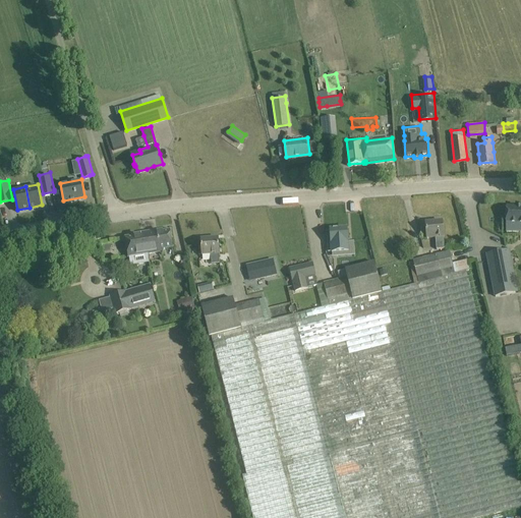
[(520,205),(506,205),(505,230),(520,230),(520,222),(520,221),(520,205)]
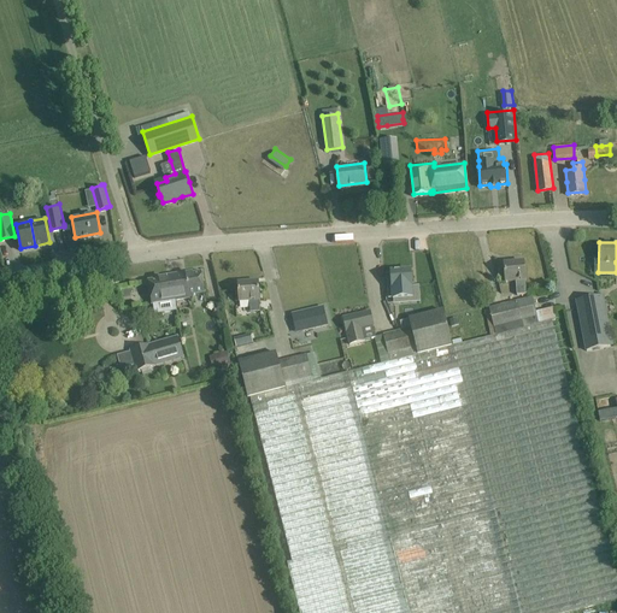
[(523,259),(504,261),(506,280),(516,278),(517,293),(527,292),(523,259)]
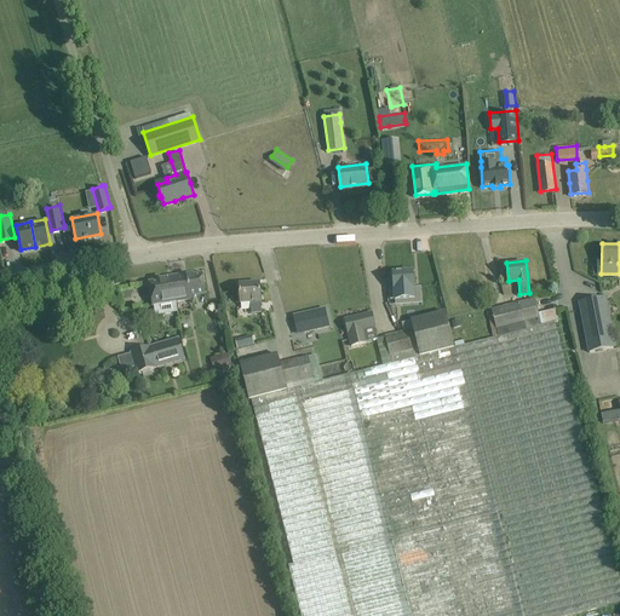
[(394,277),(389,277),(391,297),(395,297),(395,298),(414,297),(413,269),(394,271),(394,277)]
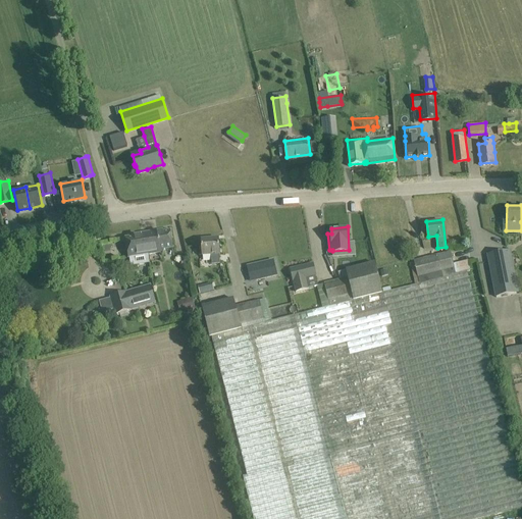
[(152,245),(148,245),(149,252),(163,250),(162,248),(172,246),(170,229),(150,232),(152,245)]
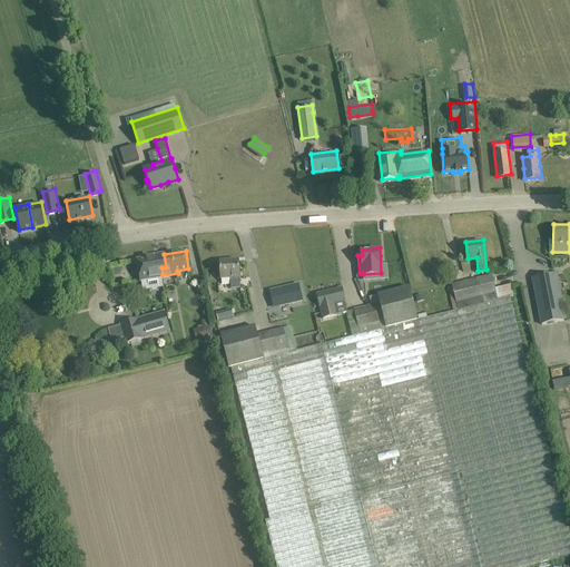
[(164,254),(137,258),(140,279),(163,275),(161,267),(166,267),(164,254)]
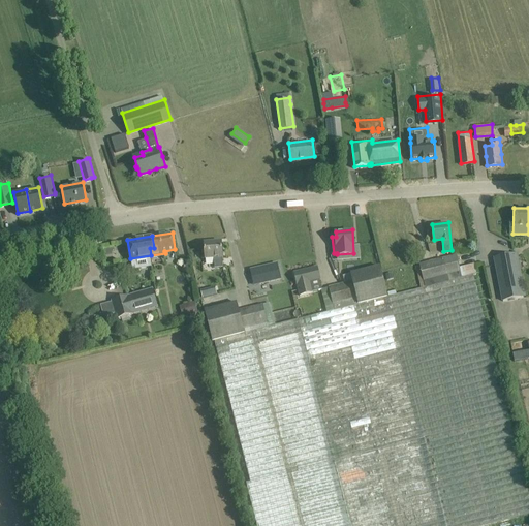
[(221,240),(205,241),(206,256),(214,256),(214,266),(223,265),(221,240)]
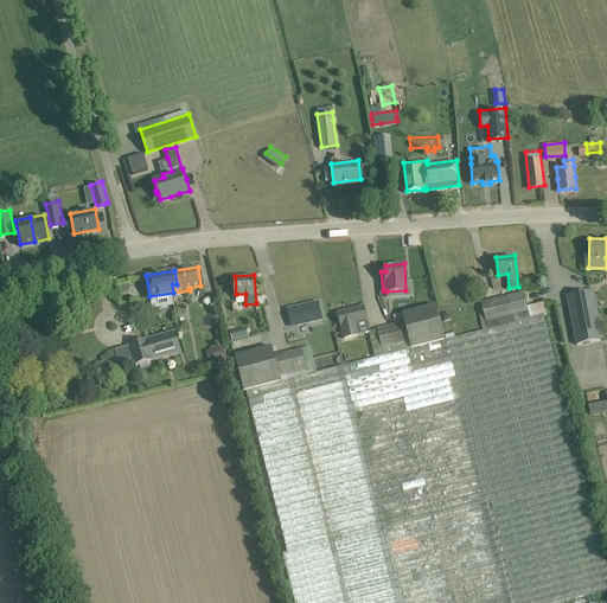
[(594,288),(566,293),(575,342),(604,338),(594,288)]
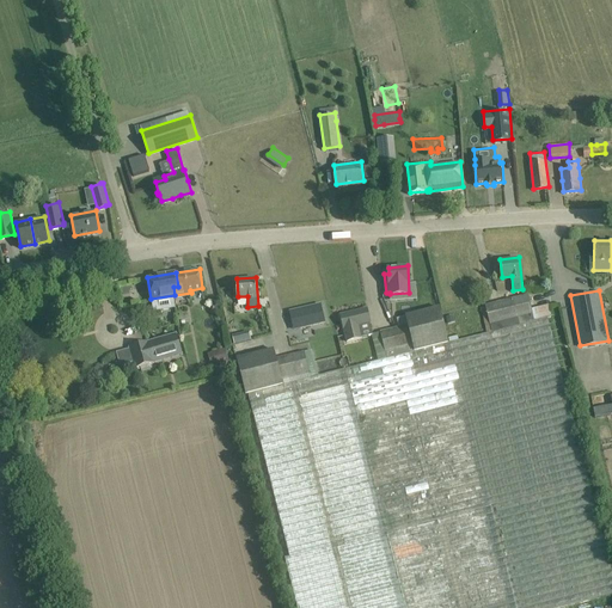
[(527,293),(485,304),(491,330),(534,319),(527,293)]
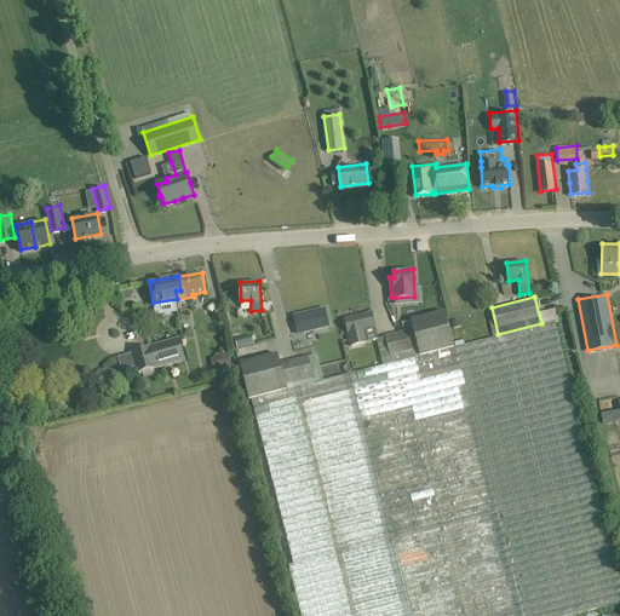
[(325,306),(299,312),(304,330),(328,324),(325,306)]
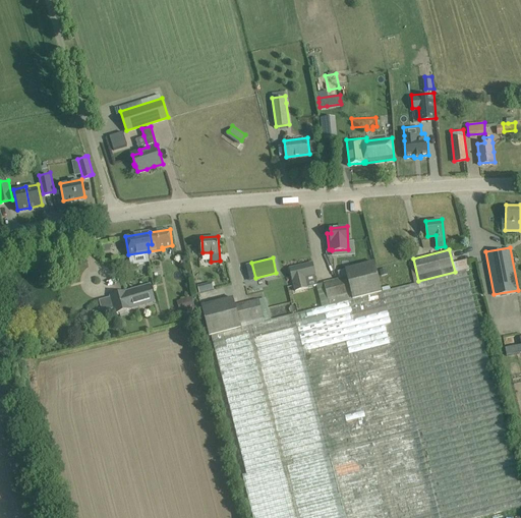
[(312,261),(289,266),(292,277),(295,289),(307,286),(307,285),(316,283),(317,283),(315,274),(312,261)]
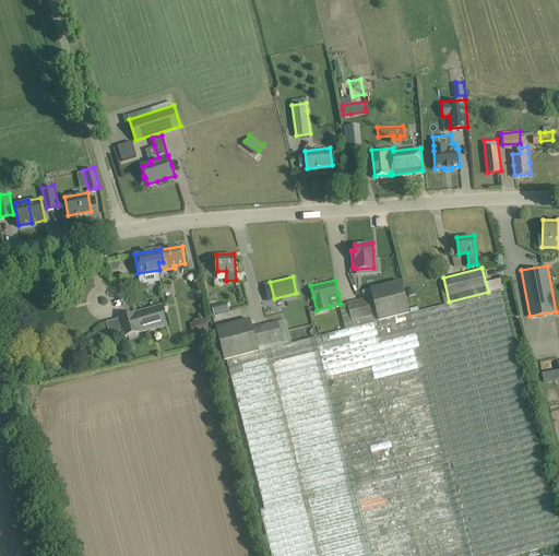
[(402,280),(370,287),(372,296),(378,319),(409,311),(402,280)]
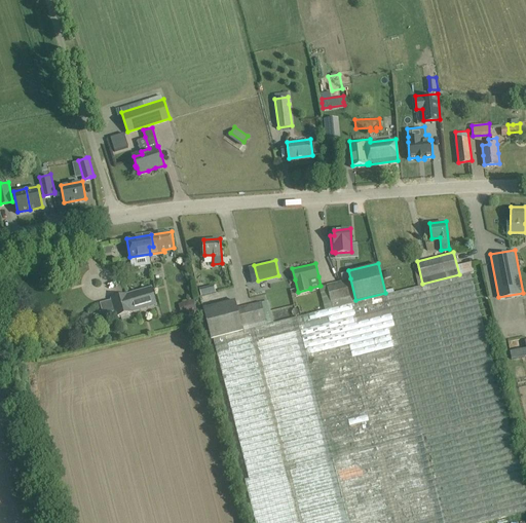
[(350,278),(348,270),(341,271),(343,279),(350,278)]
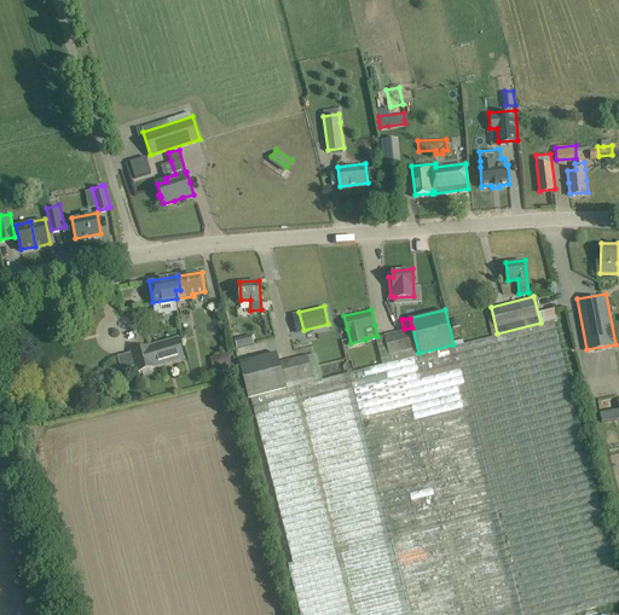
[(497,334),(453,344),(522,614),(549,614),(618,597),(618,579),(553,319),(541,323),(497,334)]
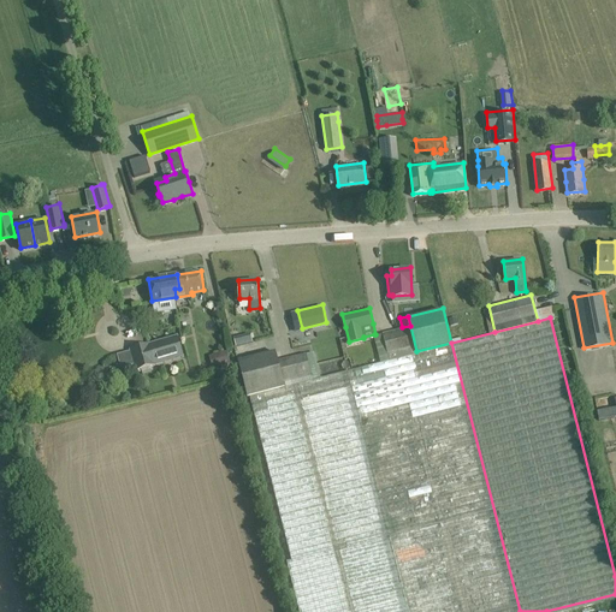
[(410,326),(383,333),(390,358),(416,351),(410,326)]
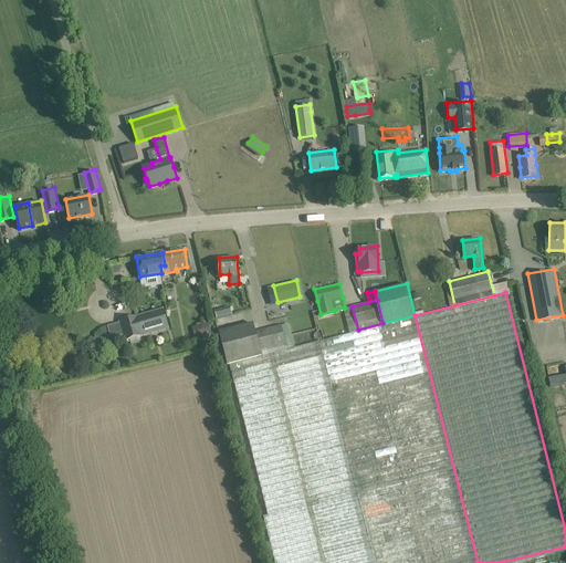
[(136,313),(118,319),(118,321),(122,333),(124,339),(129,337),(138,335),(142,334),(142,331),(168,323),(163,306),(136,314),(136,313)]
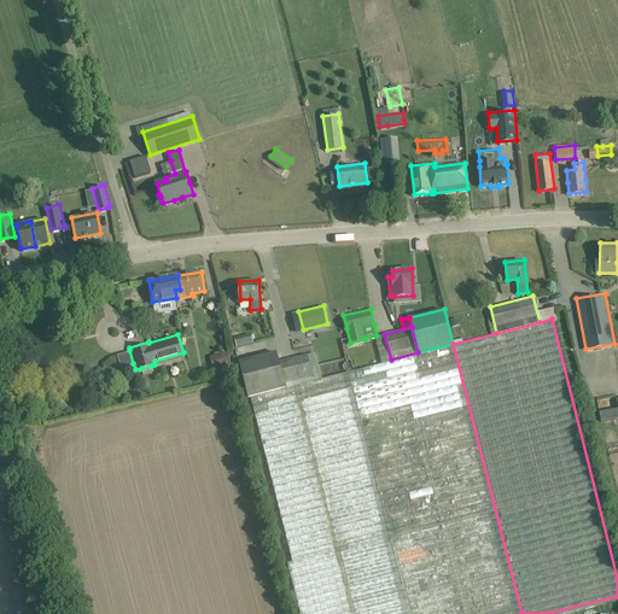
[(391,360),(350,370),(410,613),(522,613),(453,344),(418,352),(391,360)]
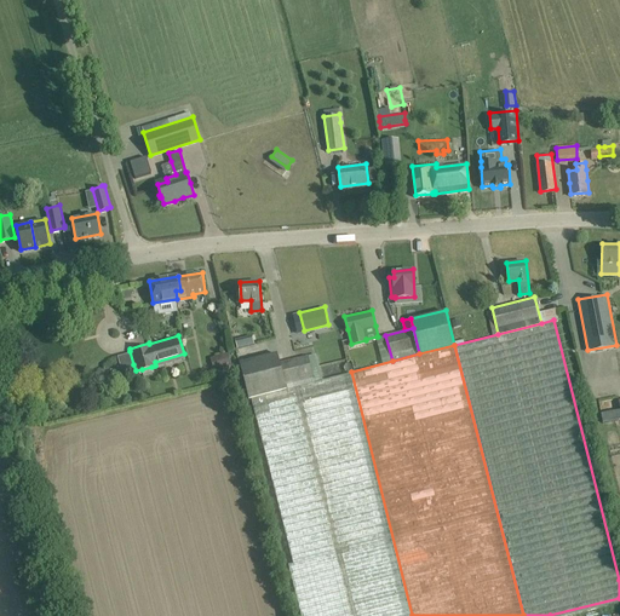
[(228,350),(211,356),(214,368),(231,362),(228,350)]
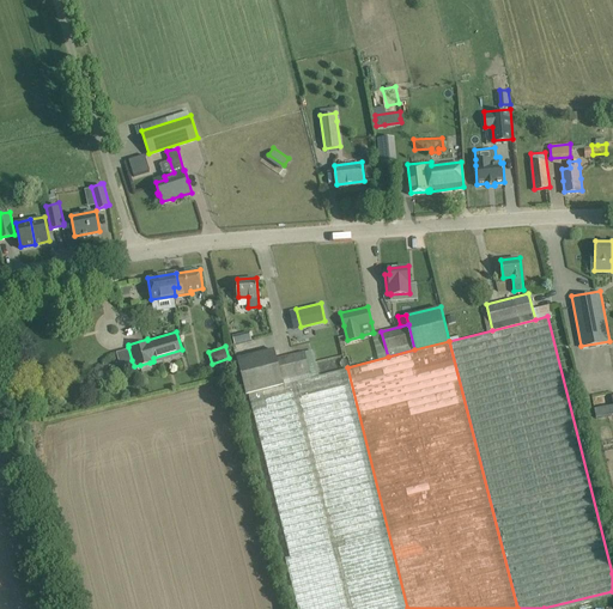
[(274,348),(237,358),(247,393),(248,393),(283,383),(277,358),(274,348)]
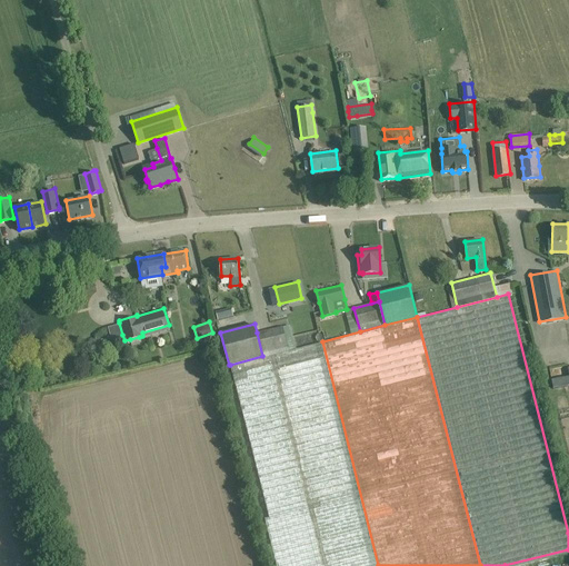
[(282,326),(257,333),(262,356),(289,349),(282,326)]
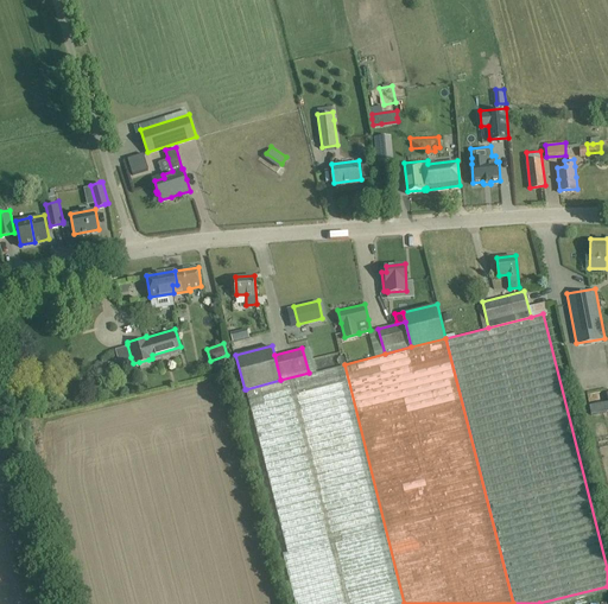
[(280,380),(246,389),(287,552),(283,553),(296,603),(404,603),(344,364),(316,372),(309,373),(280,380)]
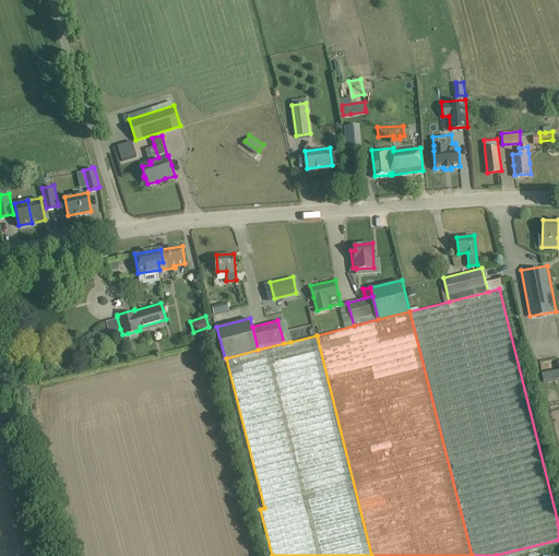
[(558,373),(558,368),(540,371),(542,379),(558,375),(558,373)]
